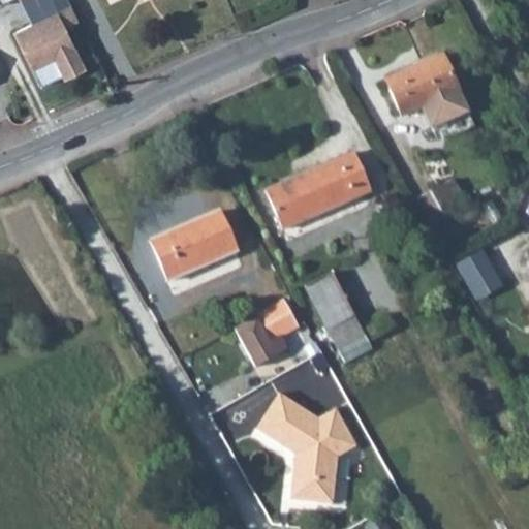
[(78,22),(70,6),(22,30),(34,56),(25,61),(39,89),(61,78),(63,81),(84,70),(64,29),(78,22)]
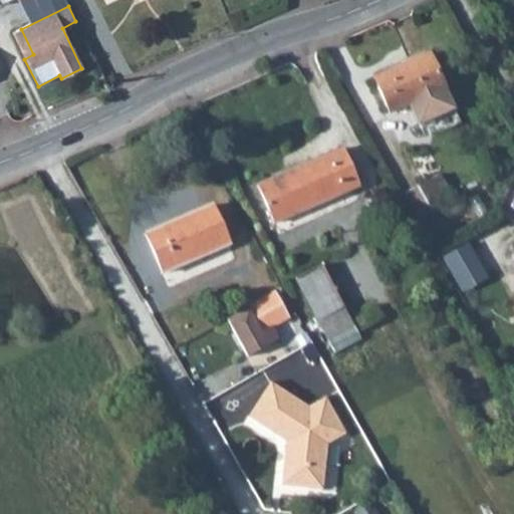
[(33,54),(21,29),(12,33),(24,59),(33,54)]
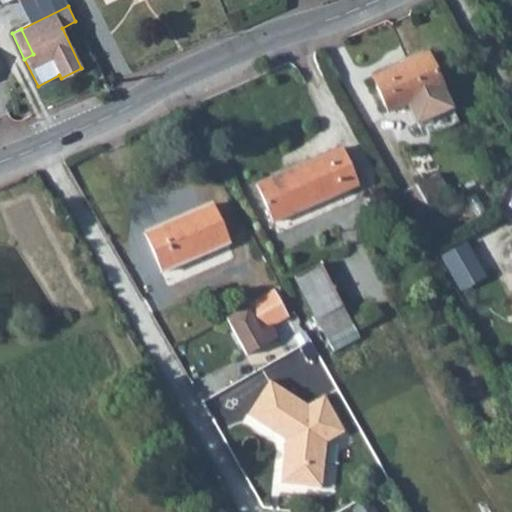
[(388,113),(443,89),(427,55),(373,78),(388,113)]
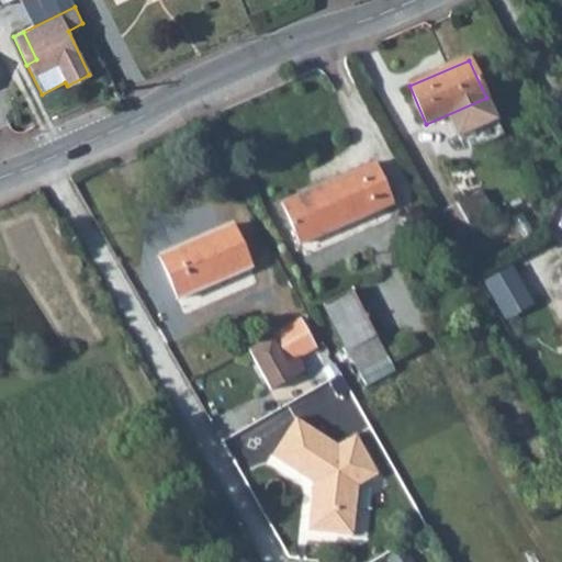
[(391,205),(373,165),(282,204),(301,246),(391,205)]
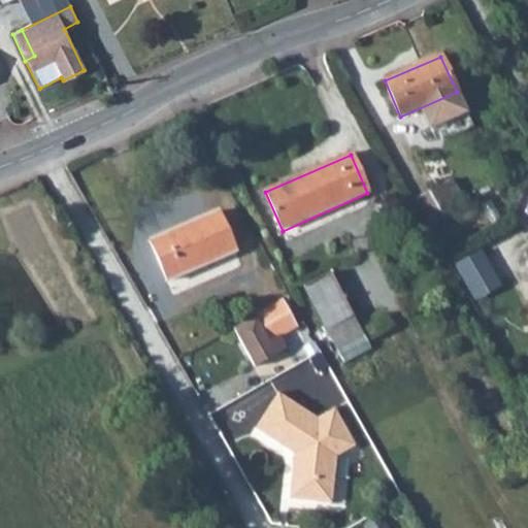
[(453,173),(413,195),(426,218),(442,208),(439,204),(462,191),(453,173)]
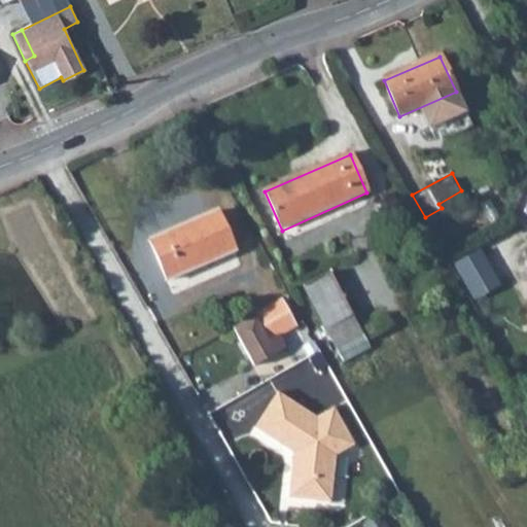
[(234,252),(217,213),(149,243),(166,281),(234,252)]
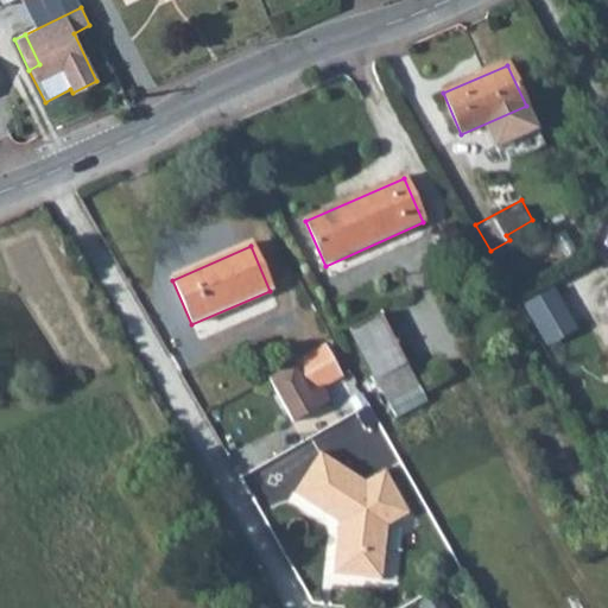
[(524,302),(548,344),(578,325),(555,284),(524,302)]
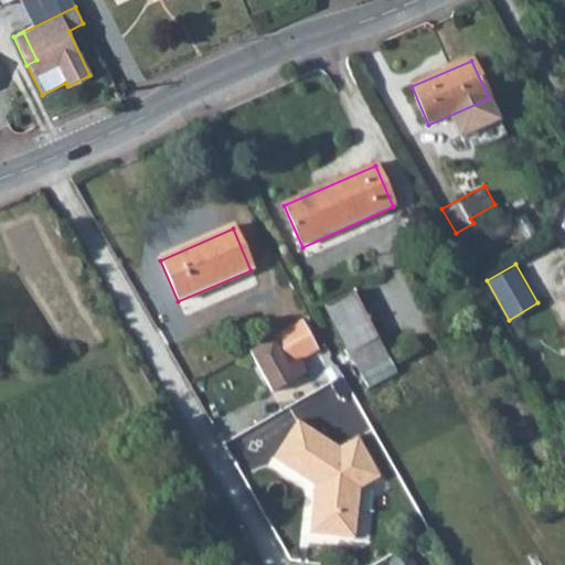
[(362,373),(388,358),(353,294),(326,309),(362,373)]
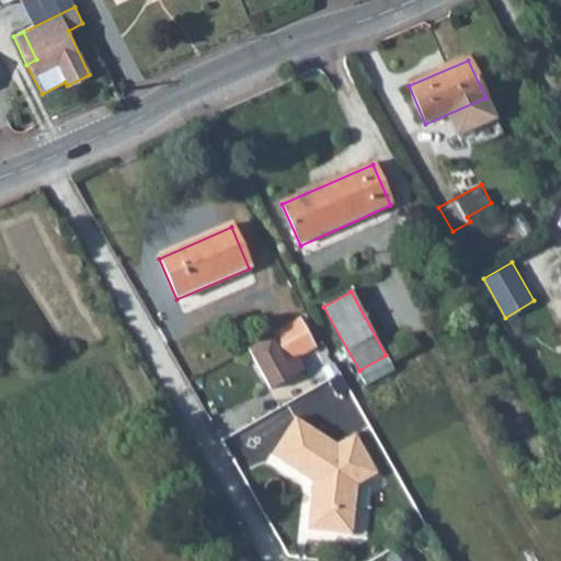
[(285,362),(316,344),(301,319),(271,336),(285,362)]
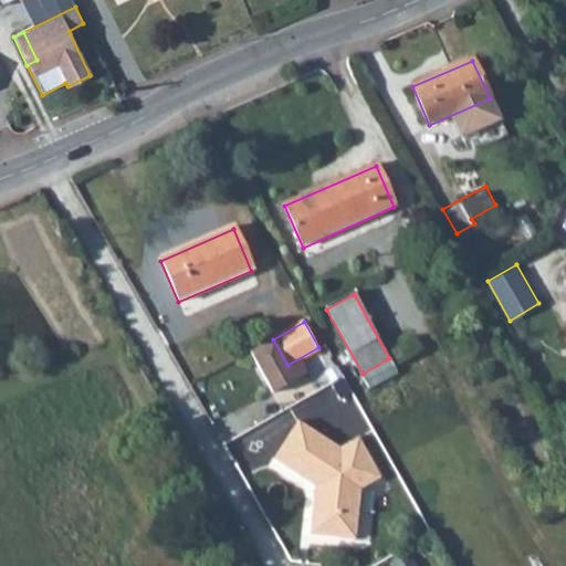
[(296,381),(273,339),(248,354),(270,394),(296,381)]
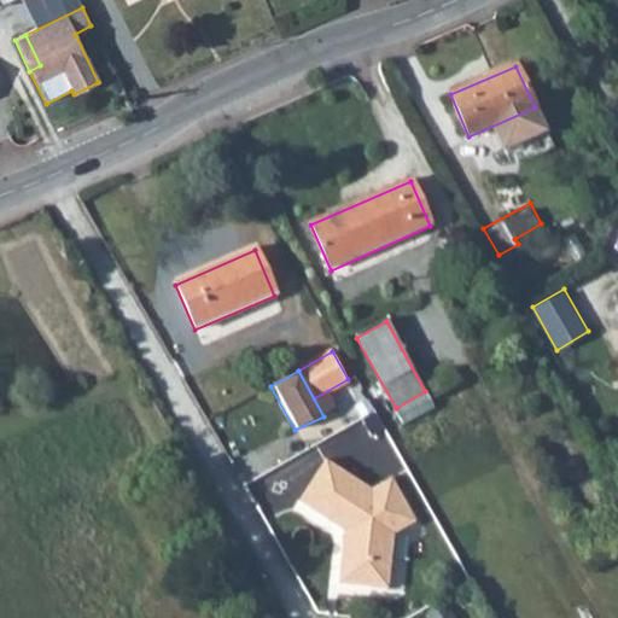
[(357,396),(348,379),(314,398),(324,417),(357,396)]
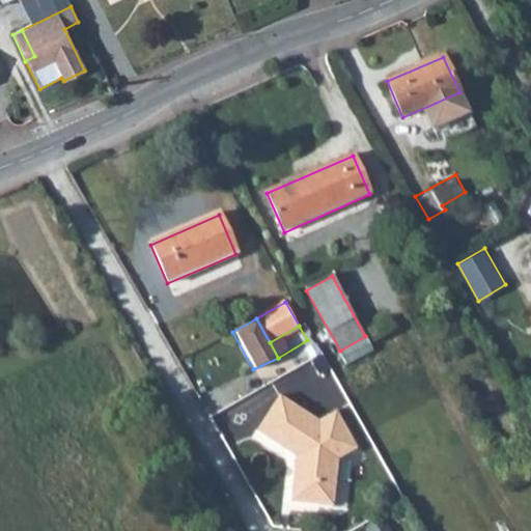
[(373,351),(365,336),(340,351),(348,366),(373,351)]
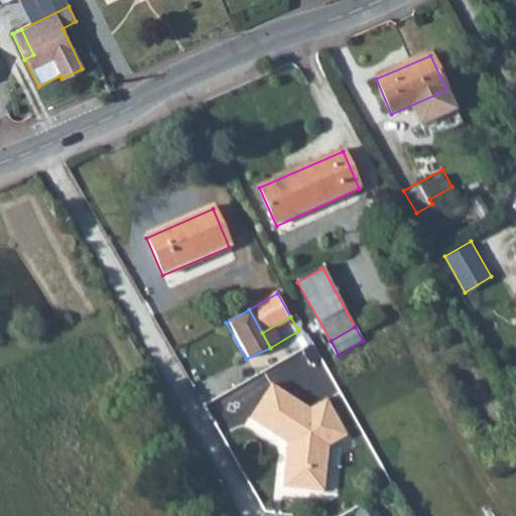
[(332,441),(345,433),(325,398),(311,406),(272,385),(254,419),(291,440),(292,485),(333,485),(332,441)]
